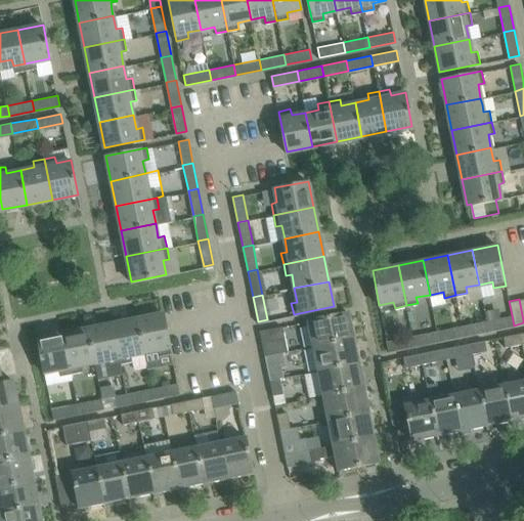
[(313,344),(353,336),(348,311),(308,320),(313,344)]
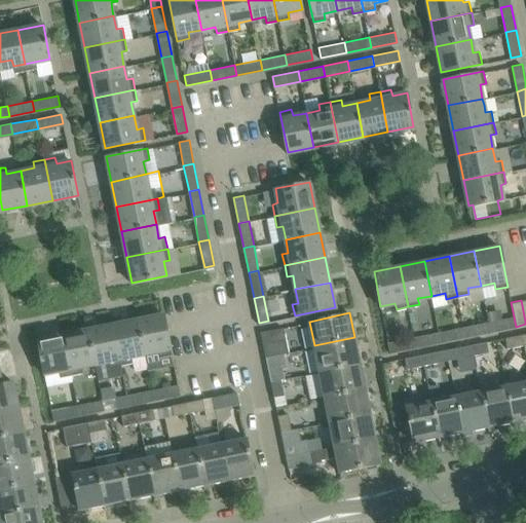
[(159,357),(161,357),(172,355),(163,313),(138,319),(145,353),(158,350),(159,357)]
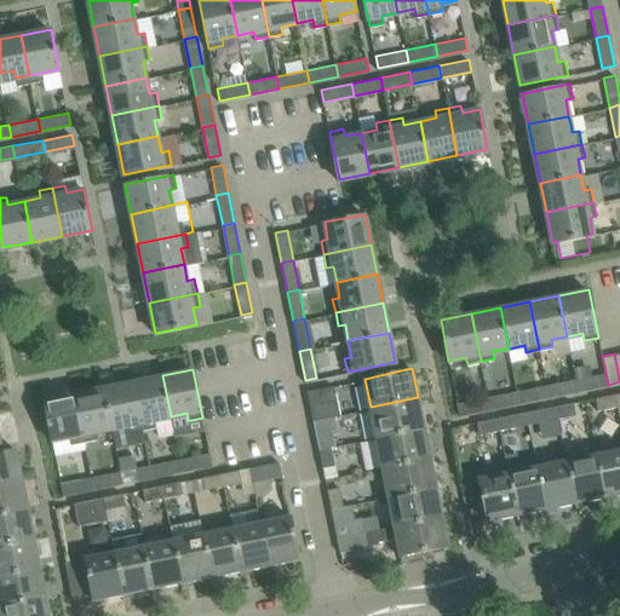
[(578,391),(608,385),(606,373),(575,379),(578,391)]
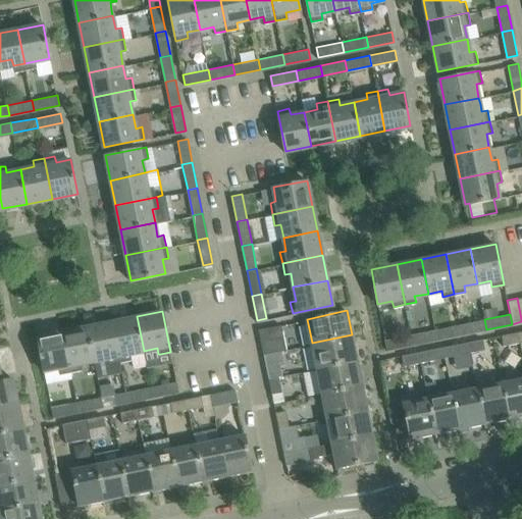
[(131,353),(144,351),(137,316),(112,321),(120,362),(132,359),(131,353)]
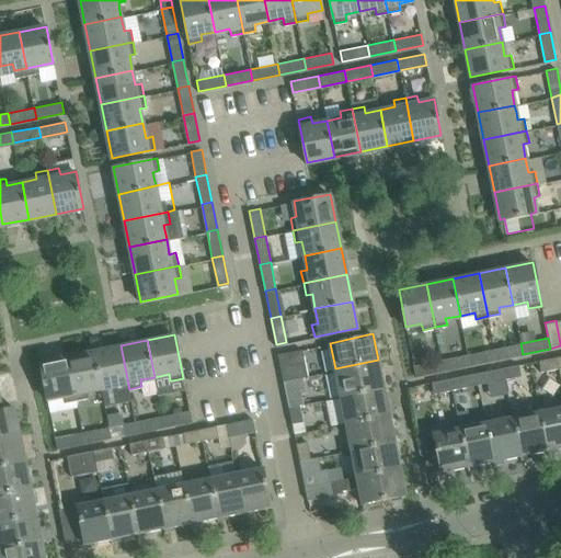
[(496,360),(523,354),(521,343),(494,349),(496,360)]
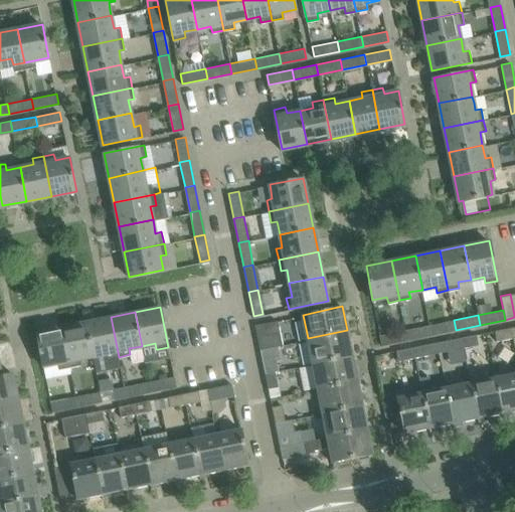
[(108,359),(119,357),(111,317),(87,322),(93,355),(107,353),(108,359)]
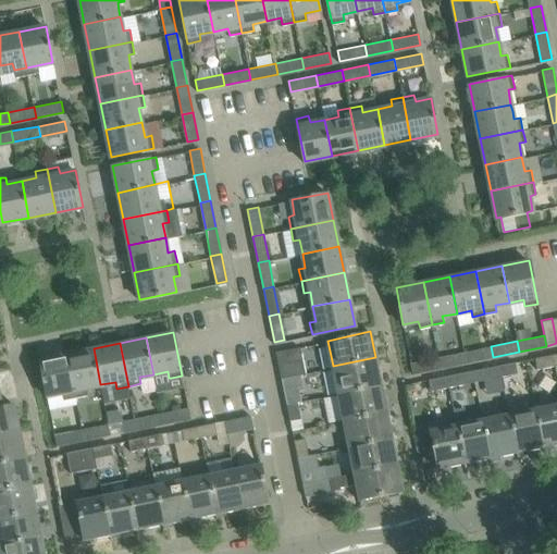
[(467,361),(493,357),(491,346),(465,352),(467,361)]
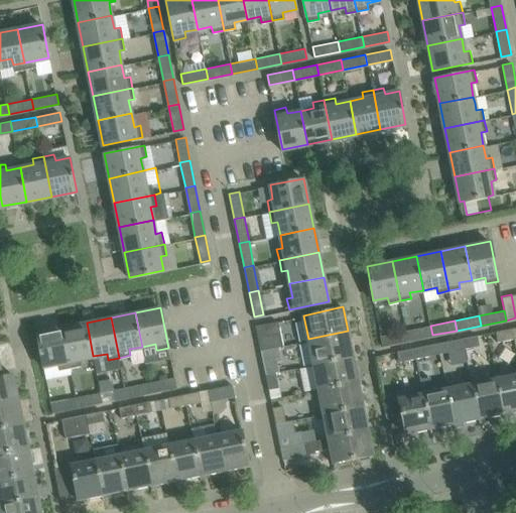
[(80,359),(93,356),(87,323),(61,328),(70,367),(81,365),(80,359)]
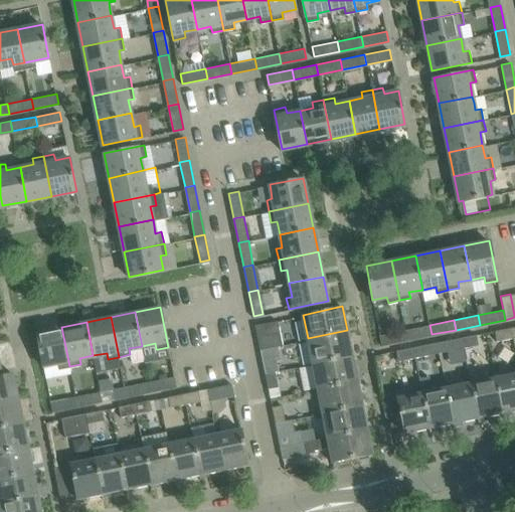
[(279,331),(268,333),(265,322),(254,324),(260,348),(282,344),(279,331)]
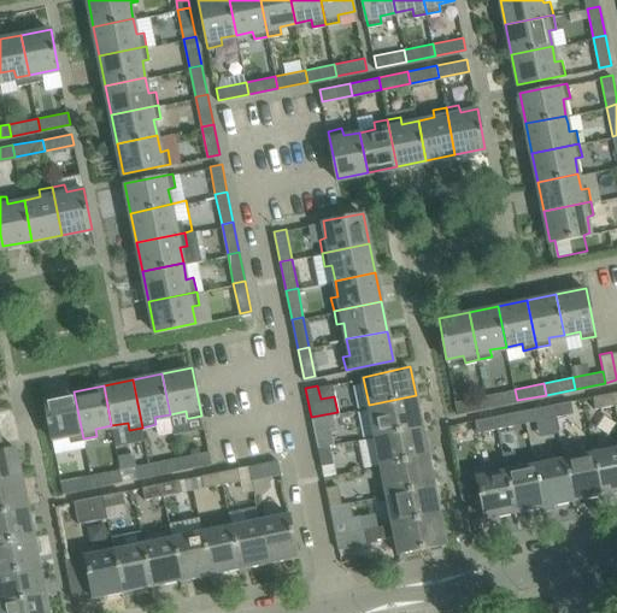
[(487,406),(517,400),(515,389),(485,394),(487,406)]
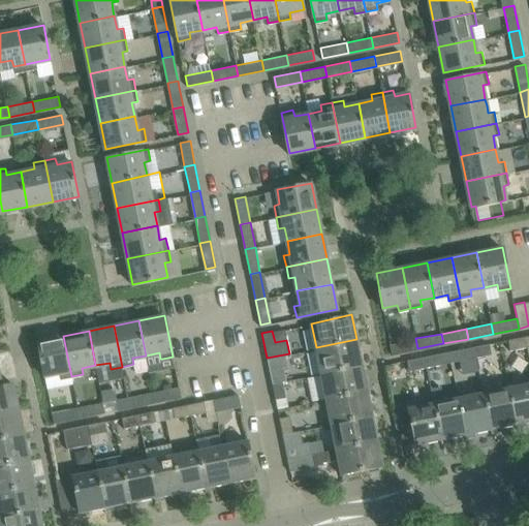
[(509,349),(528,346),(525,335),(507,339),(509,349)]
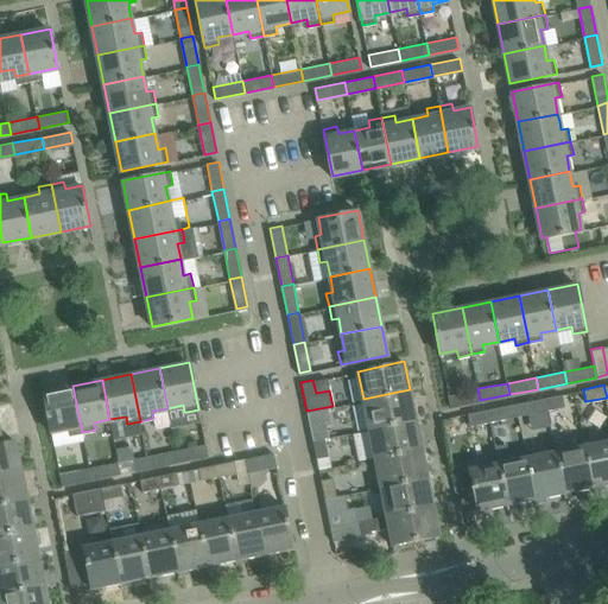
[(69,434),(82,432),(73,386),(43,392),(51,431),(68,428),(69,434)]
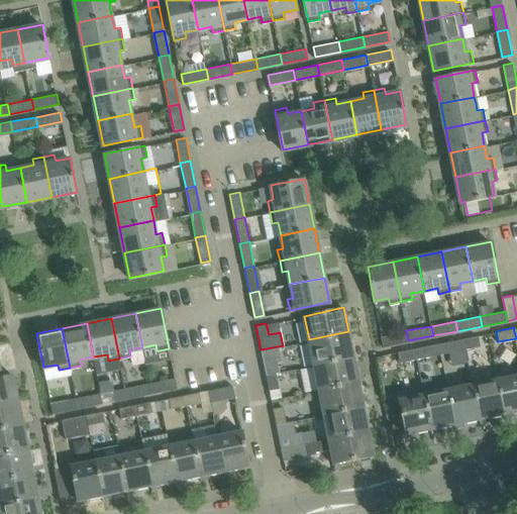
[(383,345),(408,340),(406,330),(381,336),(383,345)]
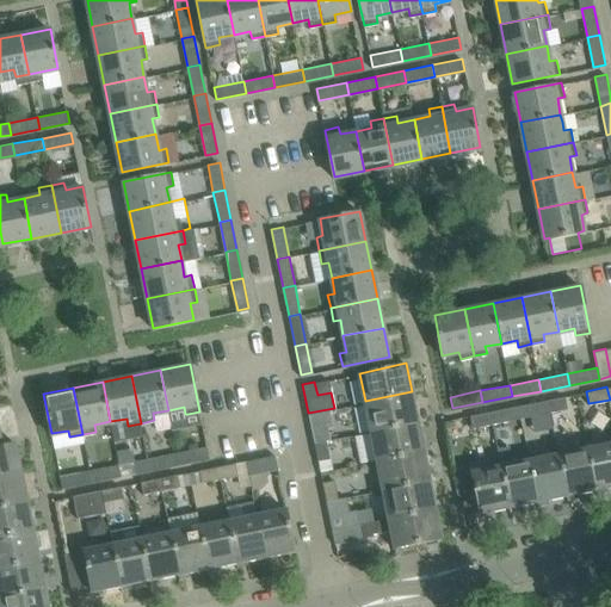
[(371,431),(418,421),(412,391),(365,401),(371,431)]
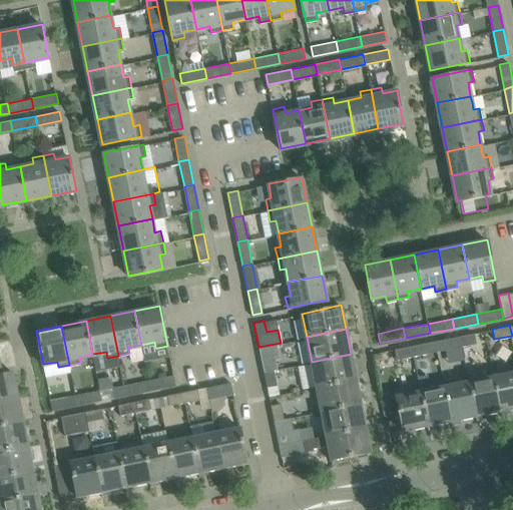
[(459,335),(461,346),(476,343),(474,332),(459,335)]
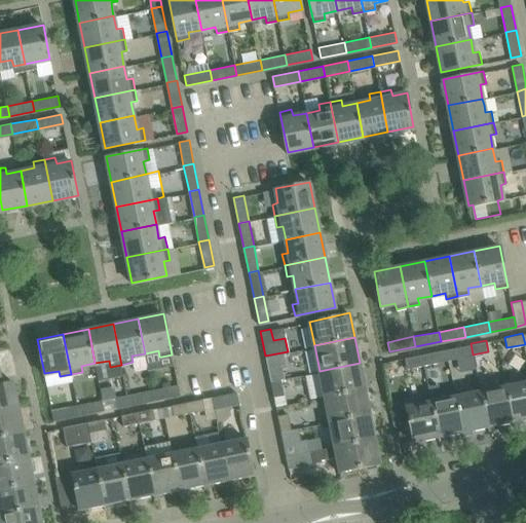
[(456,358),(473,355),(471,343),(454,347),(456,358)]
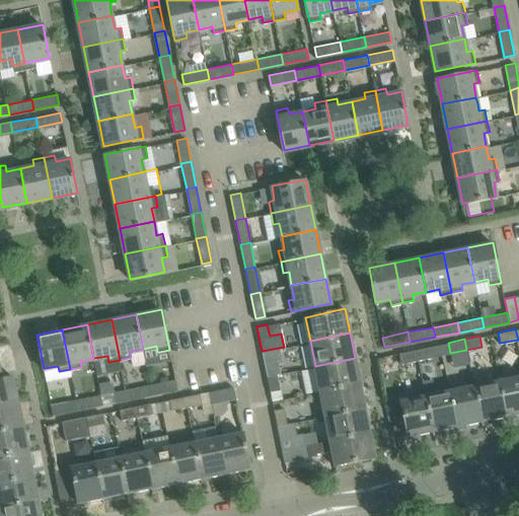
[(416,349),(418,359),(433,357),(431,346),(416,349)]
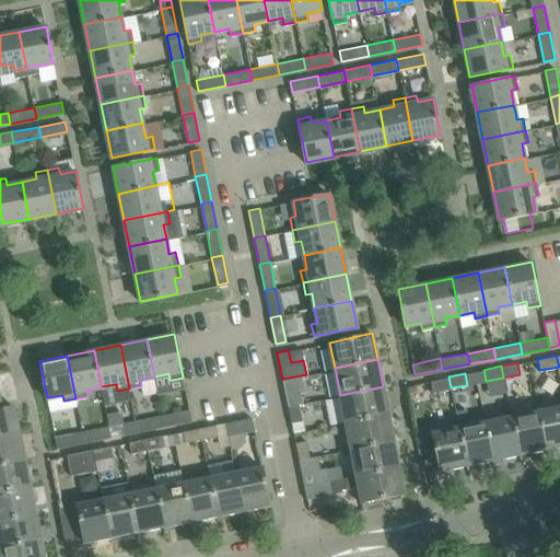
[(299,404),(299,403),(303,402),(301,391),(305,390),(302,375),(306,374),(282,379),(288,406),(299,404)]
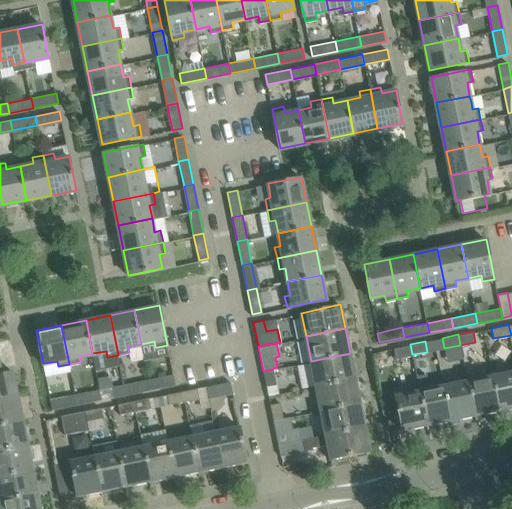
[(396,358),(412,354),(410,344),(393,348),(396,358)]
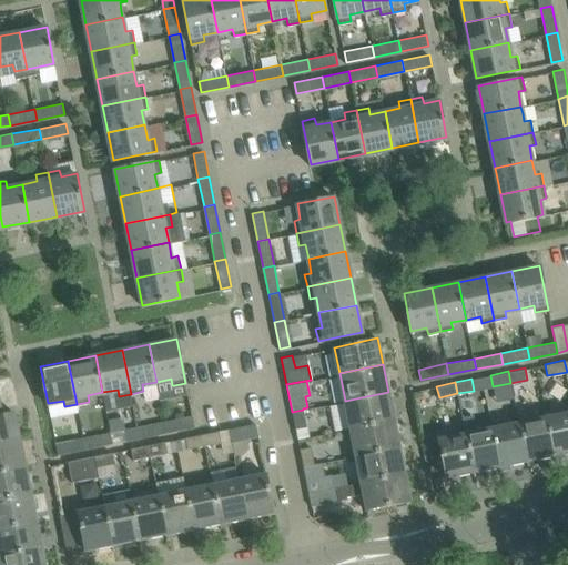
[(351,429),(394,420),(388,392),(345,401),(351,429)]
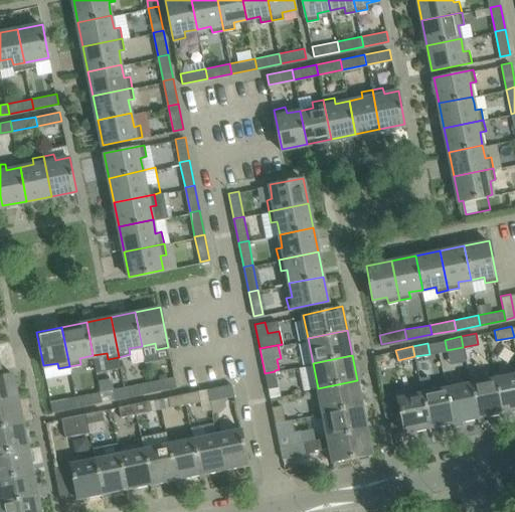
[(268,388),(278,385),(275,371),(265,373),(268,388)]
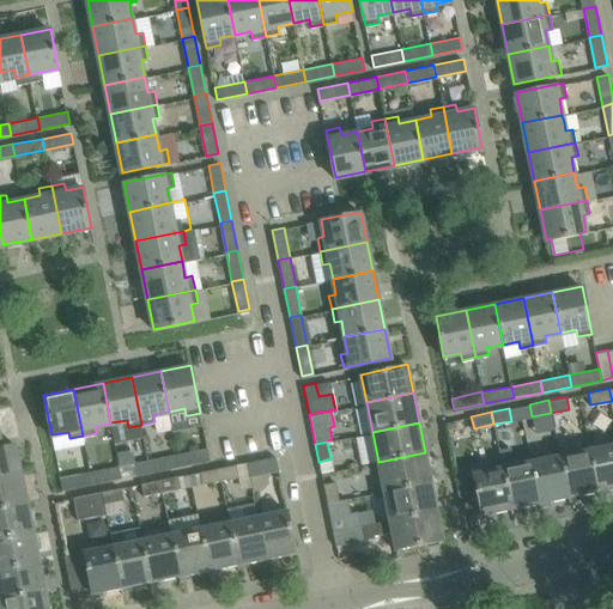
[(596,491),(612,487),(612,443),(588,449),(596,491)]
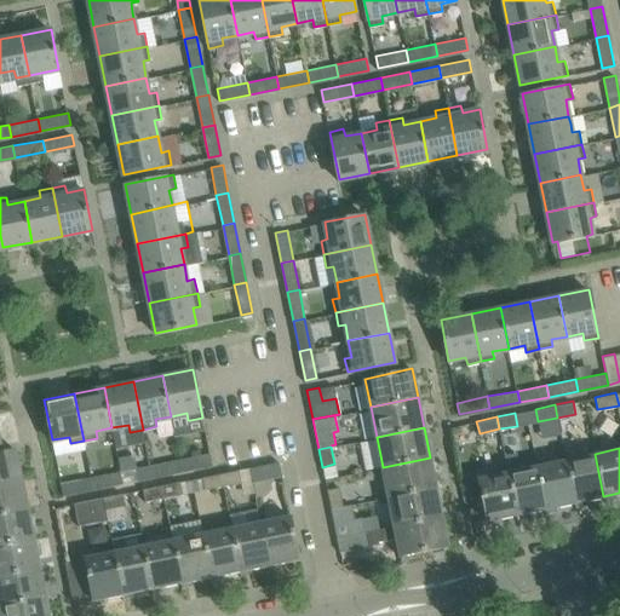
[(0,482),(22,477),(16,449),(0,452),(0,482)]
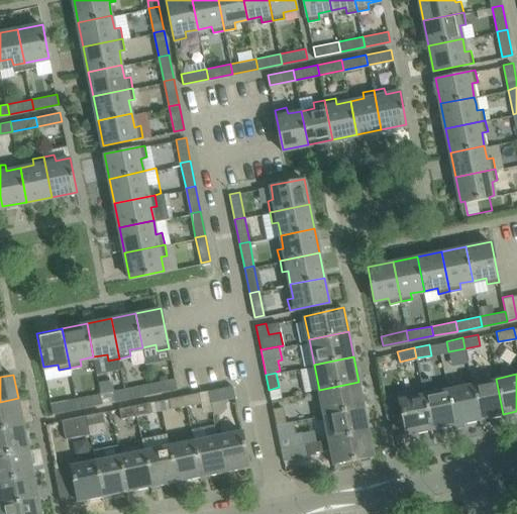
[(448,388),(431,391),(428,375),(420,376),(423,393),(430,429),(456,424),(448,388)]
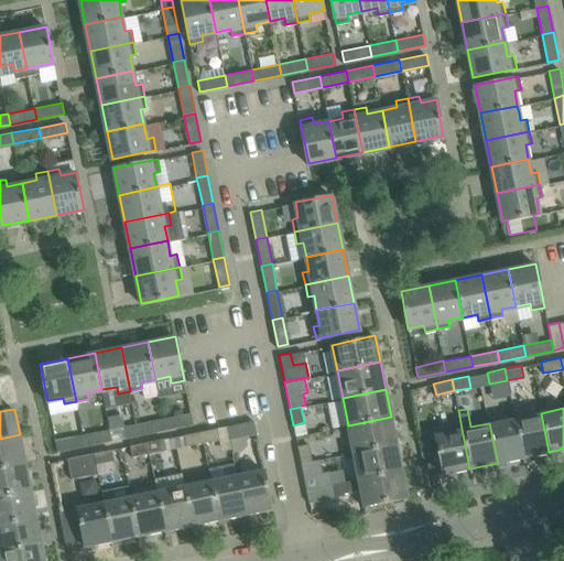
[(193,423),(193,422),(191,412),(163,418),(165,429),(193,423)]
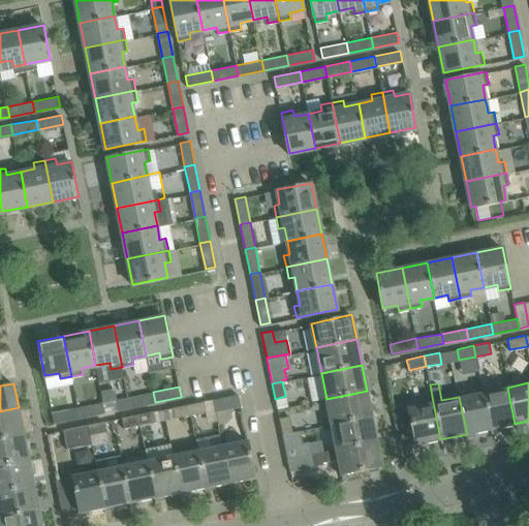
[(491,429),(515,424),(507,388),(483,392),(491,429)]
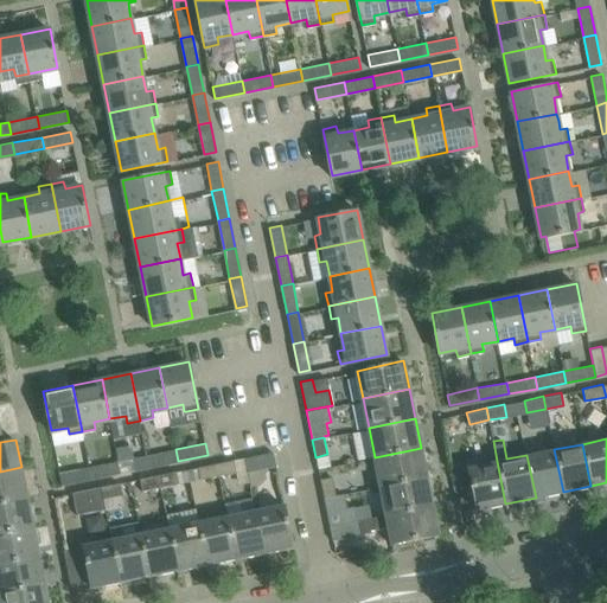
[(379,486),(427,476),(421,448),(375,457),(379,486)]
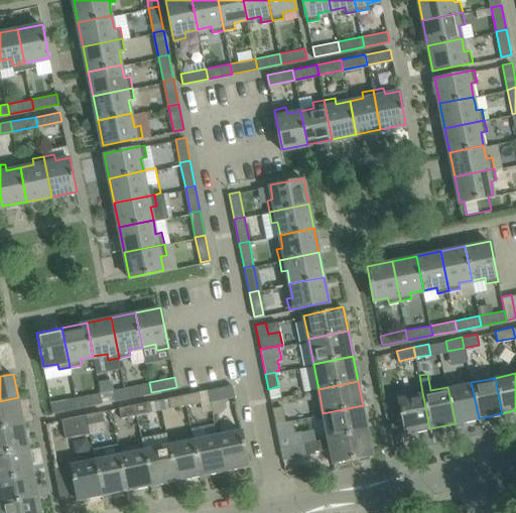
[(127,397),(151,392),(149,382),(125,387),(127,397)]
